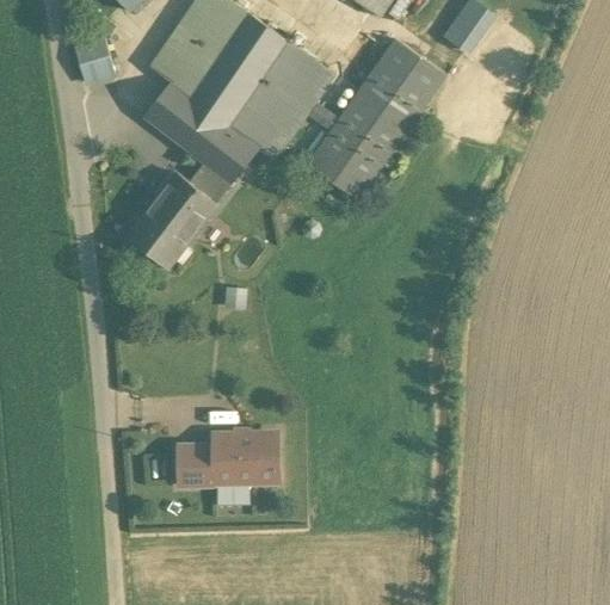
[(112,0),(123,12),(136,0),(112,0)]
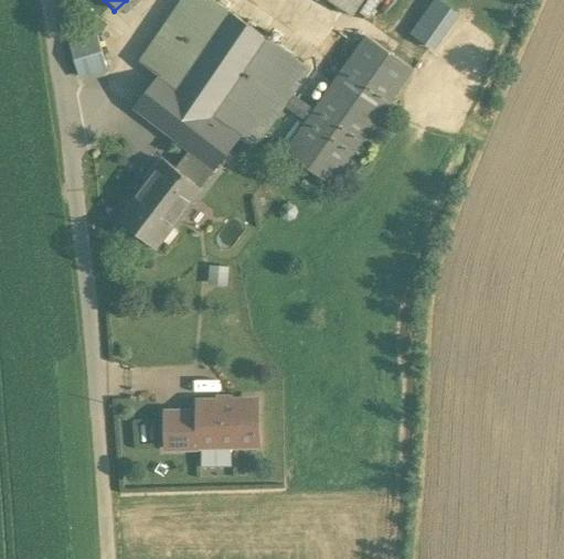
[(307,67),(212,0),(181,0),(138,62),(151,71),(126,107),(171,140),(156,162),(110,224),(152,254),(237,136),(257,150),(286,111),(301,122),(279,152),(328,187),(413,71),(363,35),(312,107),(290,90),(307,67)]
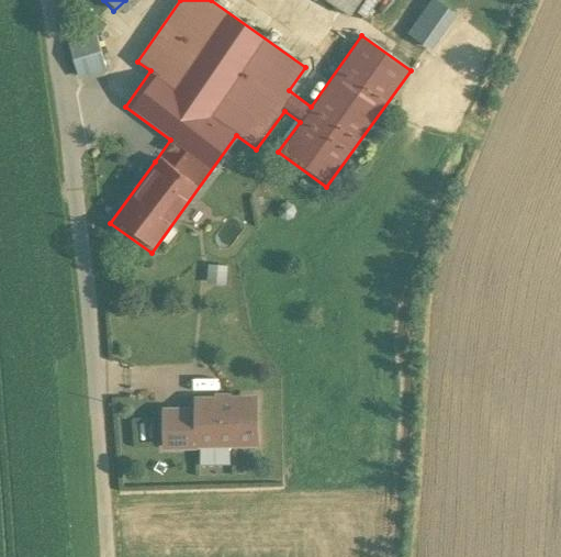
[(318,0),(343,18),(355,0),(318,0)]
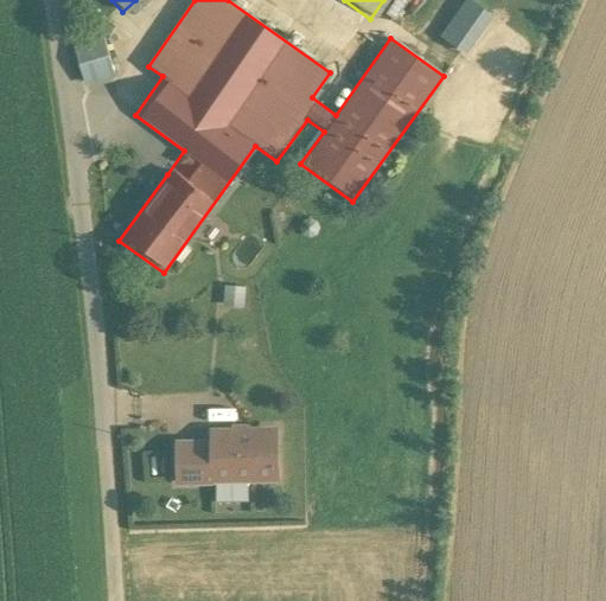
[(454,0),(435,27),(463,46),(490,7),(479,0),(454,0)]
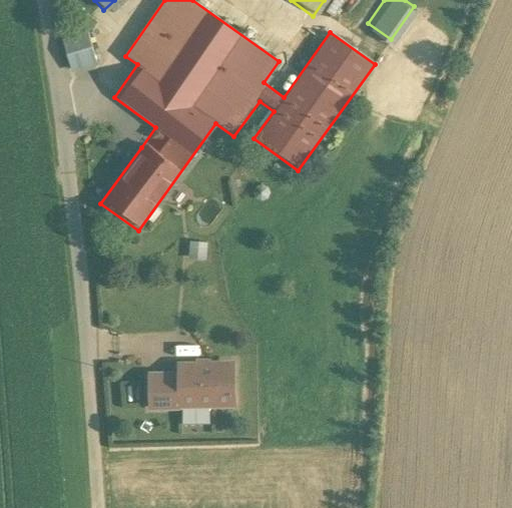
[(90,31),(62,38),(70,75),(99,69),(90,31)]
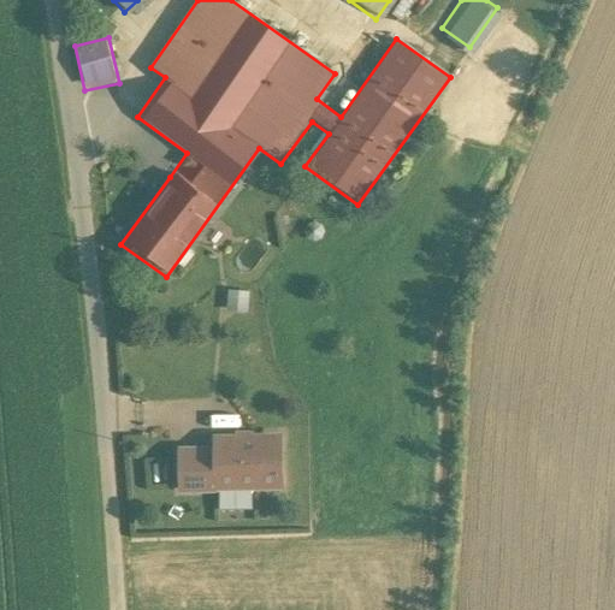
[(281,433),(166,440),(170,496),(284,489),(281,433)]
